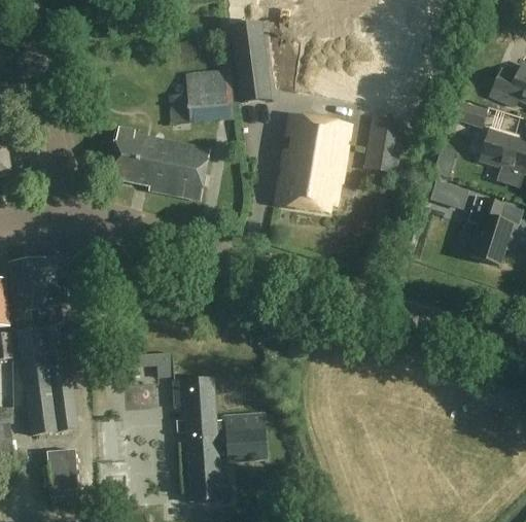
[(505,0),(499,4),(507,15),(521,6),(517,0),(505,0)]
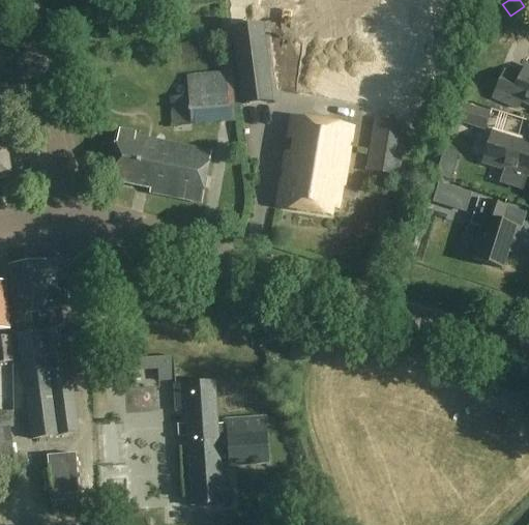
[(273,98),(262,21),(230,26),(241,103),(273,98)]
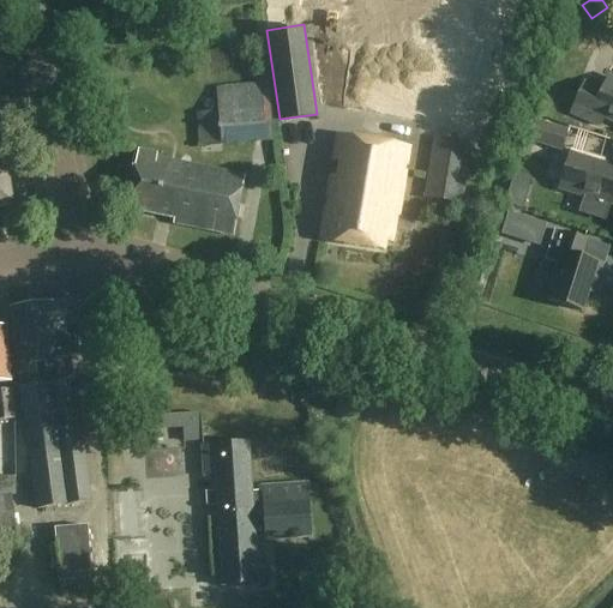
[(612,77),(606,74),(600,89),(582,82),(569,112),(599,124),(602,115),(612,120),(612,77)]
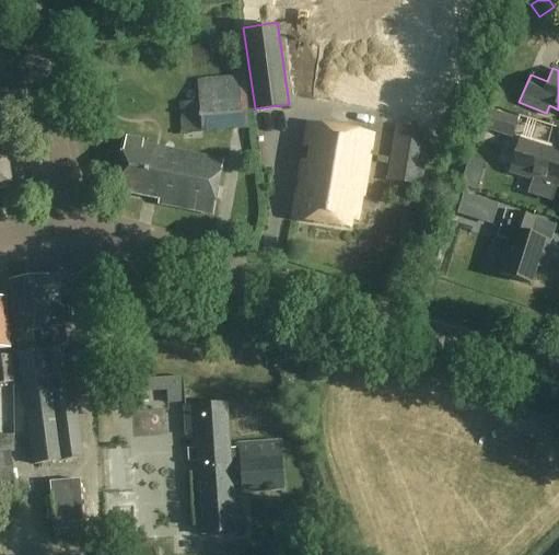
[(248,125),(245,74),(197,78),(198,99),(181,100),(182,129),(248,125)]
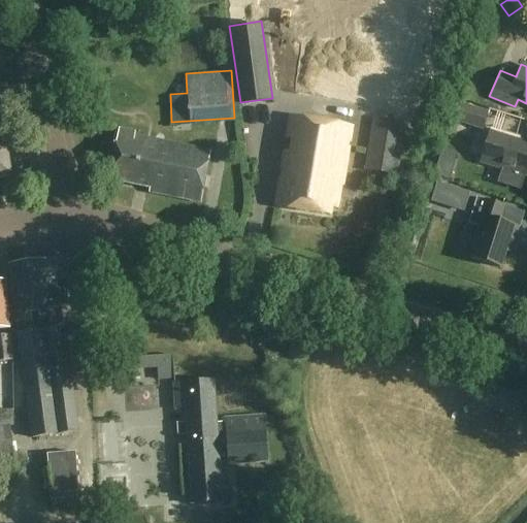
[(488,109),(459,100),(454,119),(483,128),(488,109)]
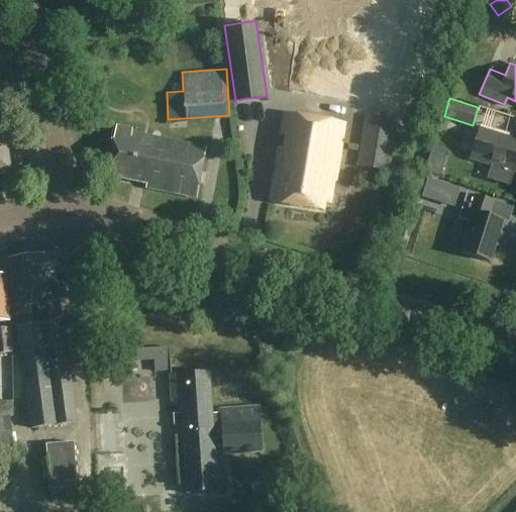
[(343,121),(283,112),(269,198),(322,207),(324,200),(328,201),(331,179),(334,179),(343,121)]
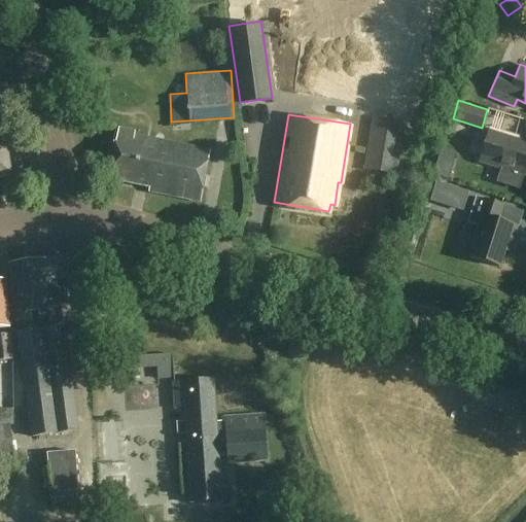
[(405,120),(373,115),(363,167),(396,173),(405,120)]
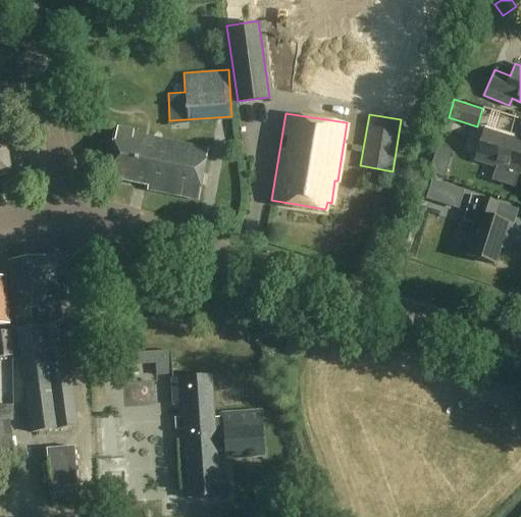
[(0,173),(10,172),(5,141),(2,121),(0,121),(0,173)]
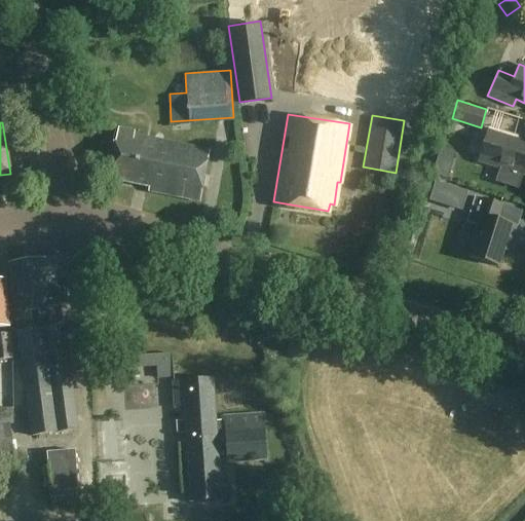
[(134,128),(118,125),(108,176),(148,184),(147,188),(198,198),(209,147),(134,133),(134,128)]
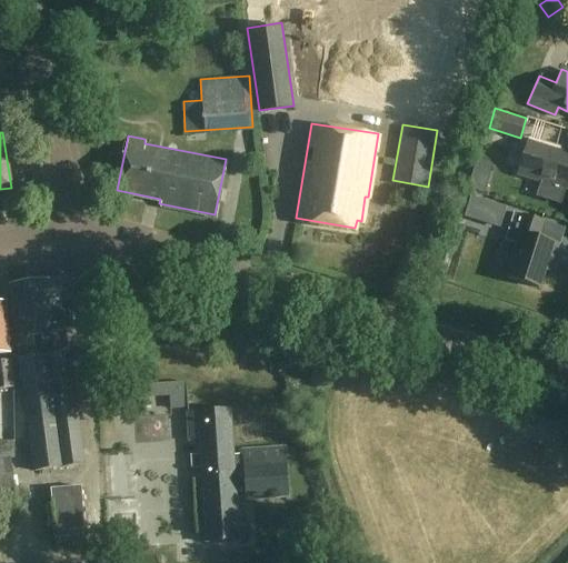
[(567,182),(567,151),(527,139),(517,171),(567,188),(567,182)]
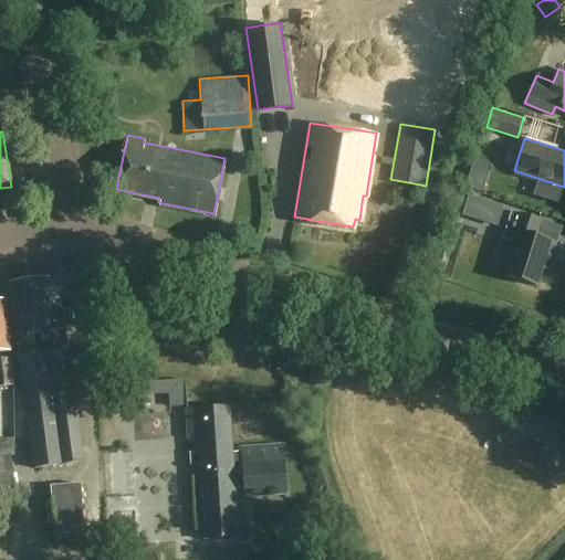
[(469,172),(464,185),(480,190),(484,177),(469,172)]
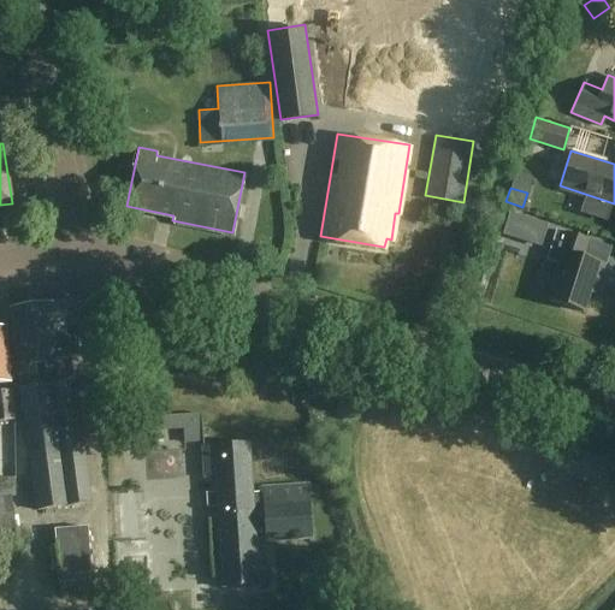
[(508,213),(503,231),(518,236),(522,218),(508,213)]
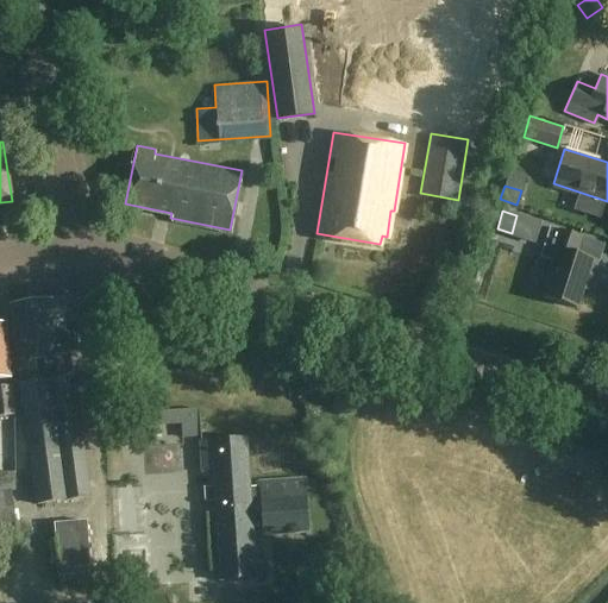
[(539,223),(516,215),(512,233),(533,240),(539,223)]
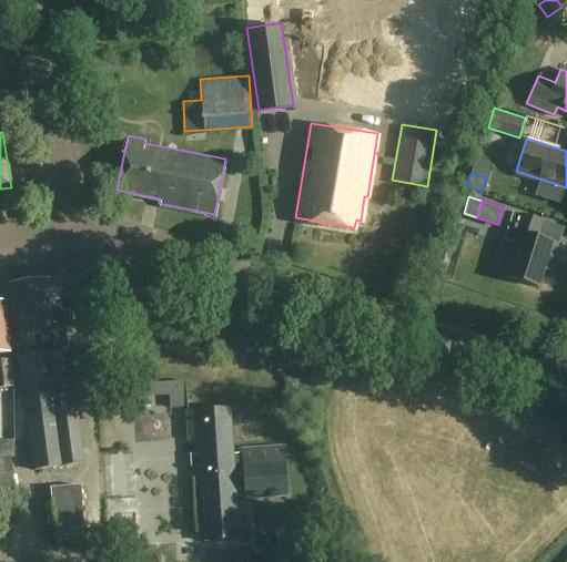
[(542,220),(512,210),(503,238),(514,242),(503,275),(536,285),(545,257),(549,258),(555,242),(536,236),(542,220)]
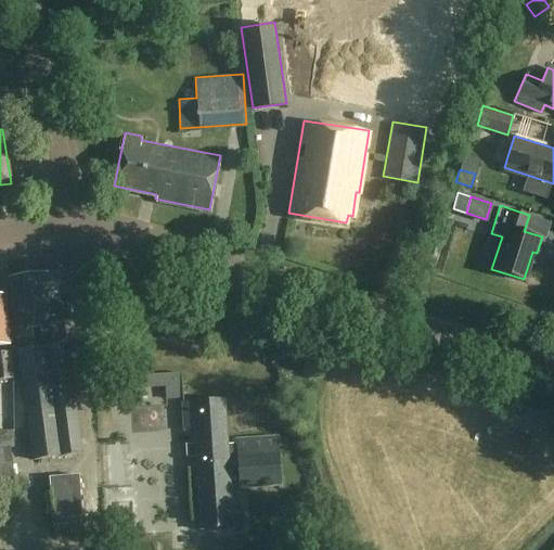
[(74,290),(71,267),(8,276),(15,337),(16,337),(17,347),(31,457),(81,450),(66,341),(60,292),(74,290)]
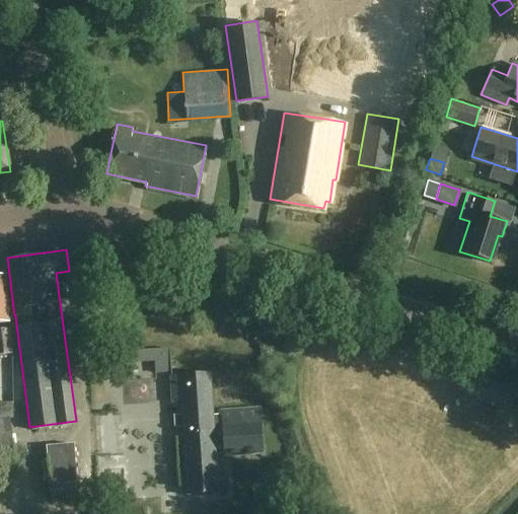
[(4,292),(2,274),(0,273),(0,320),(8,320),(5,291),(4,292)]
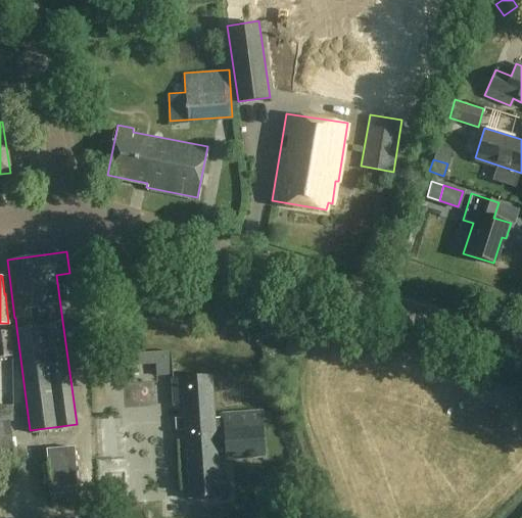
[(0,356),(12,355),(9,329),(0,330),(0,356)]
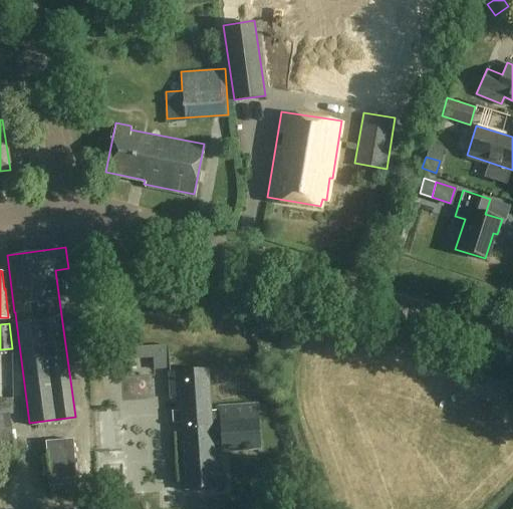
[(169,365),(167,343),(119,346),(120,356),(152,354),(153,367),(169,365)]
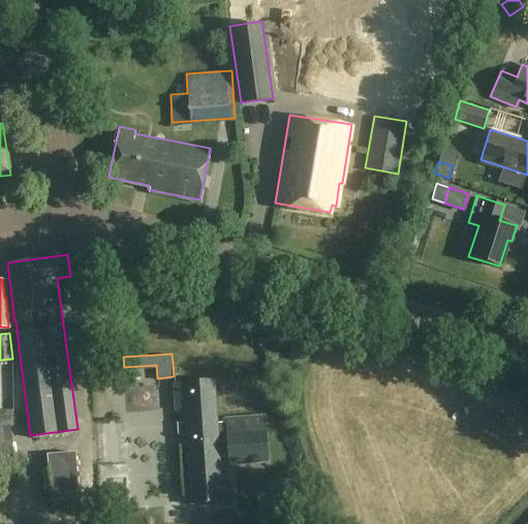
[(216,421),(213,379),(173,381),(175,407),(185,406),(186,422),(179,422),(179,433),(186,432),(191,502),(231,499),(229,473),(219,474),(219,461),(226,460),(227,463),(267,461),(264,413),(225,417),(226,420),(216,421)]
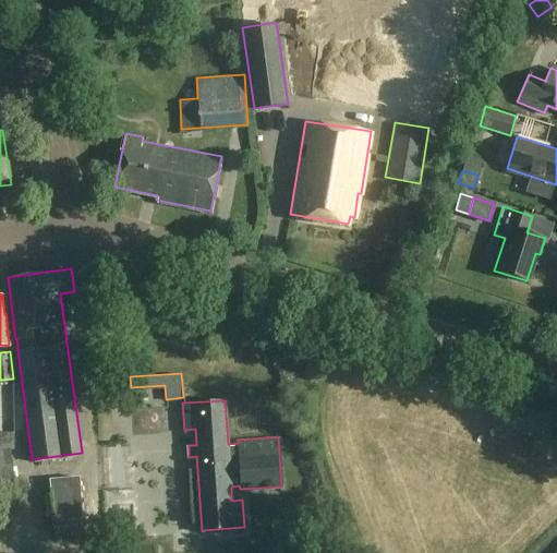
[(82,517),(79,475),(48,477),(51,519),(82,517)]
